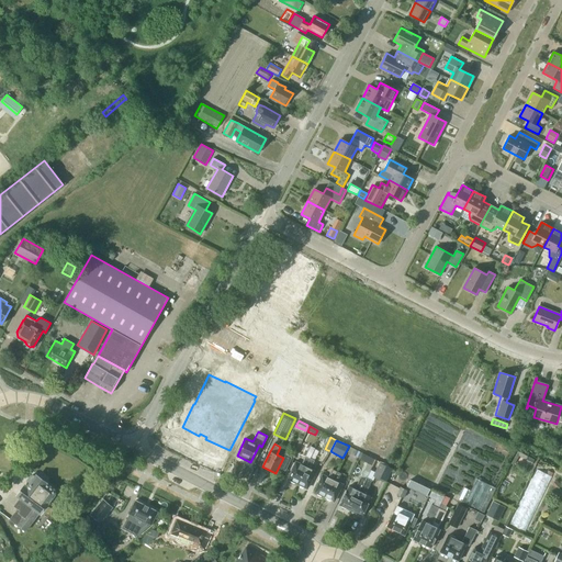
[(298,484),(310,459),(315,448),(311,446),(302,464),(295,461),(291,470),(292,471),(288,480),(298,484)]
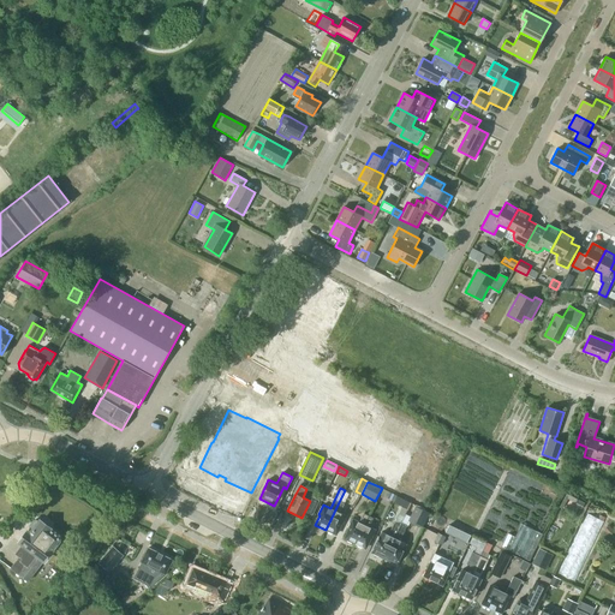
[(378,494),(394,501),(396,495),(381,489),(378,494)]
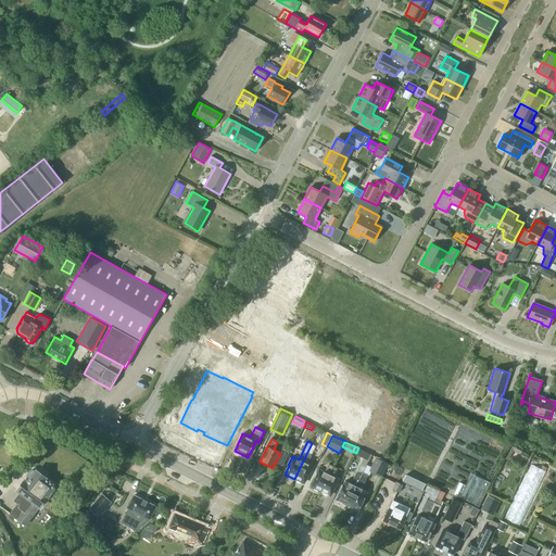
[(308,475),(313,466),(307,463),(311,456),(306,454),(294,479),(303,483),(307,475),(308,475)]
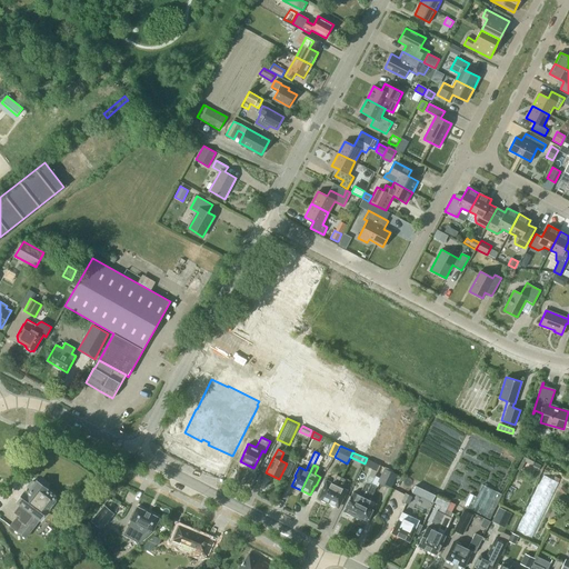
[(396,475),(383,469),(377,482),(389,488),(396,475)]
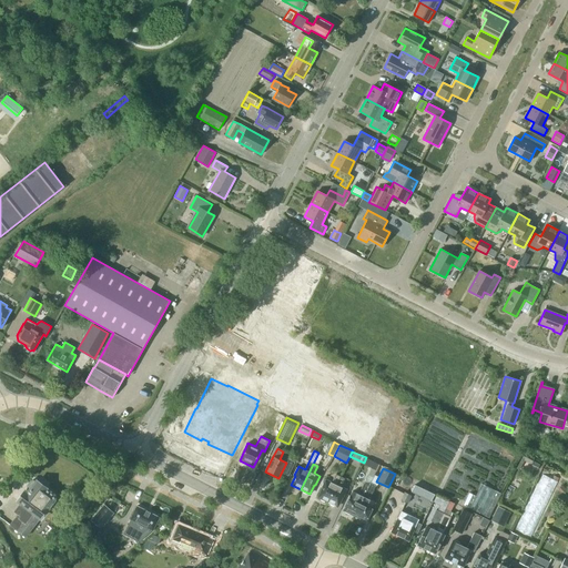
[(533,490),(539,495),(544,489),(549,494),(559,480),(547,472),(533,490)]
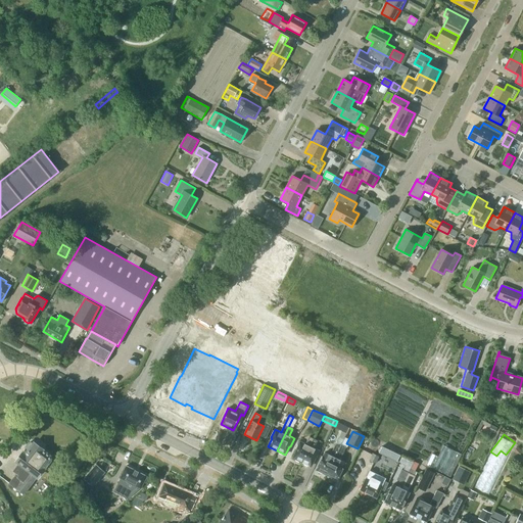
[(301,463),(314,438),(310,437),(305,443),(300,441),(296,449),(297,449),(292,459),(301,463)]
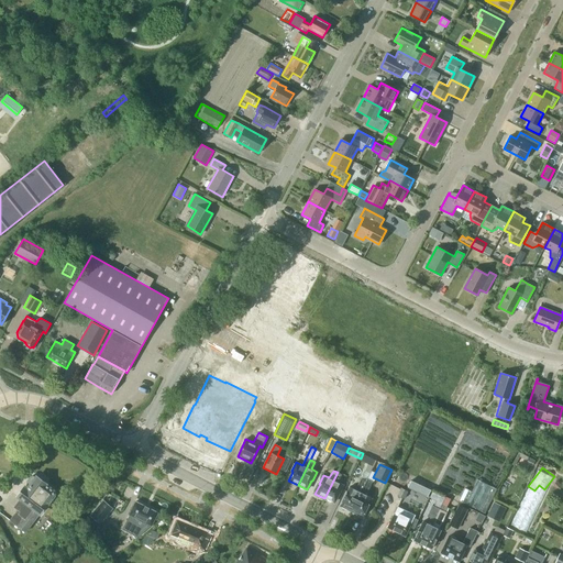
[(340,494),(344,485),(338,482),(341,474),(338,472),(324,498),(334,503),(339,494),(340,494)]
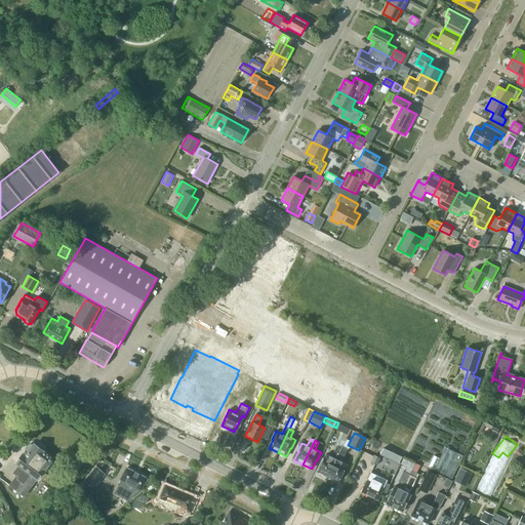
[(38,445),(35,445),(35,446),(34,445),(33,446),(31,444),(29,445),(26,449),(26,451),(28,453),(26,456),(24,454),(17,463),(19,465),(13,473),(16,476),(9,485),(24,496),(37,478),(38,479),(44,471),(43,470),(50,461),(50,458),(49,458),(42,452),(42,451),(41,451),(42,450),(41,447),(38,445)]
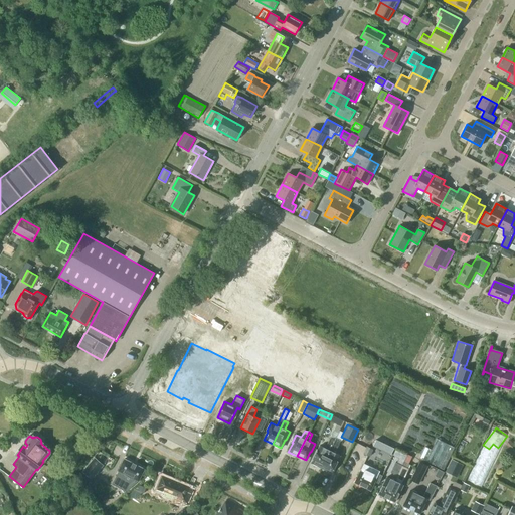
[(446,466),(455,443),(438,437),(428,460),(446,466)]
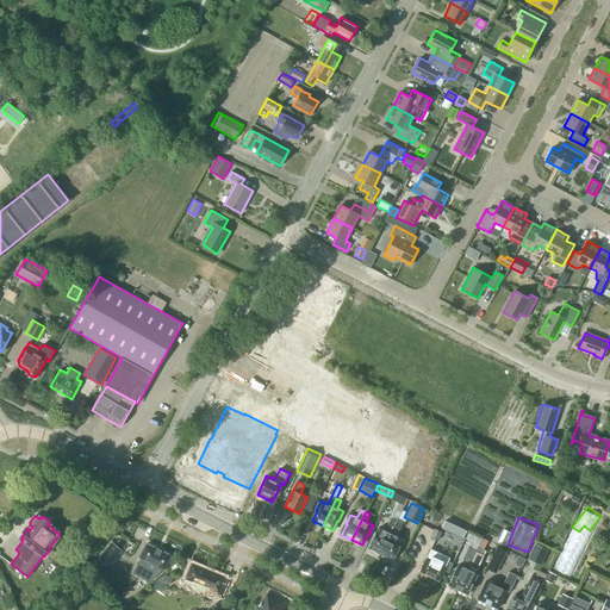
[(368,548),(380,554),(398,520),(397,518),(397,521),(392,518),(385,530),(379,528),(378,531),(377,530),(368,548)]
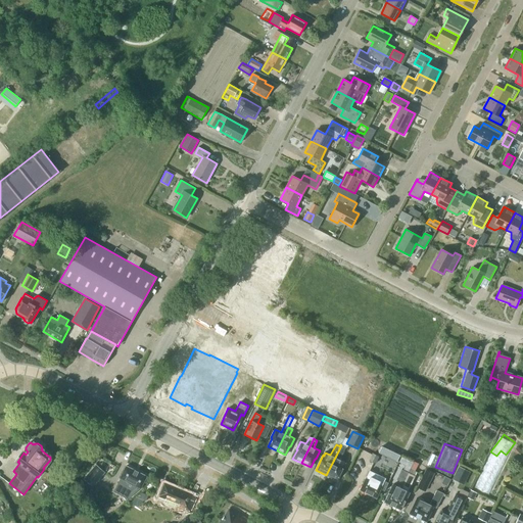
[(339,460),(342,455),(346,447),(341,445),(326,475),(337,480),(345,463),(339,460)]
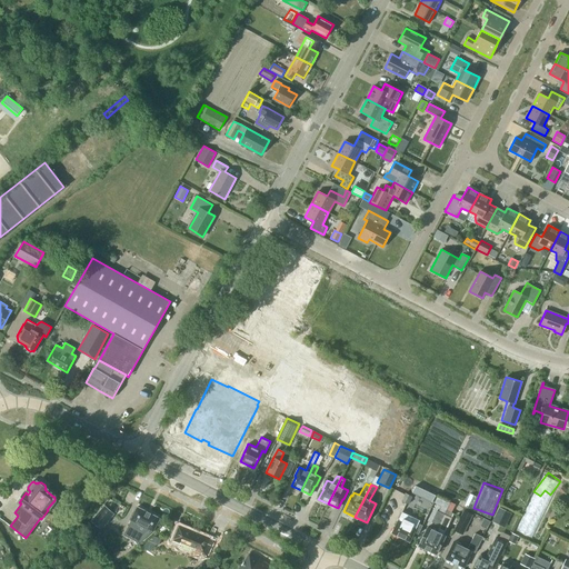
[(416,486),(412,492),(432,502),(436,496),(416,486)]
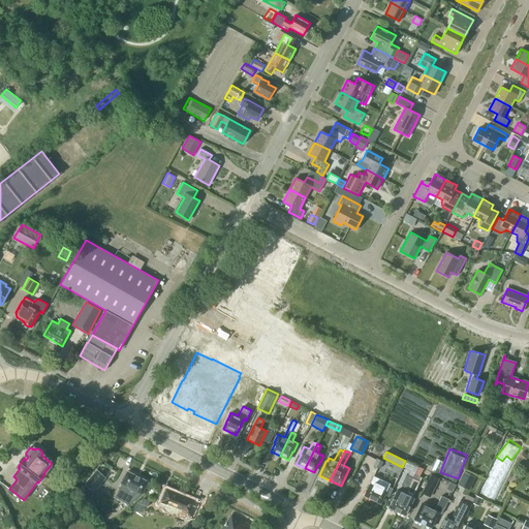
[(528,457),(523,452),(518,456),(523,462),(528,457)]
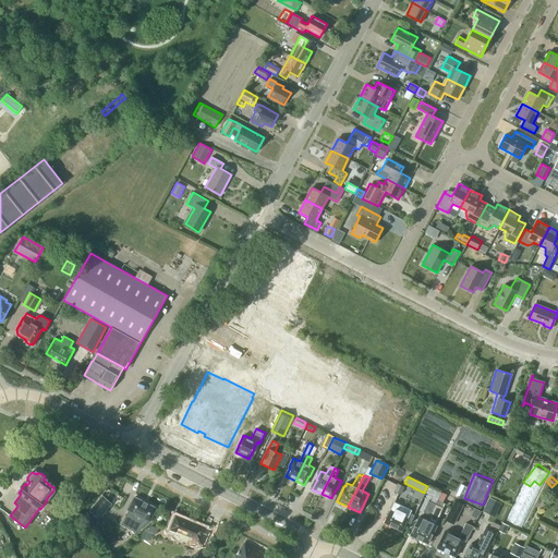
[(400,495),(404,486),(398,484),(393,492),(400,495)]
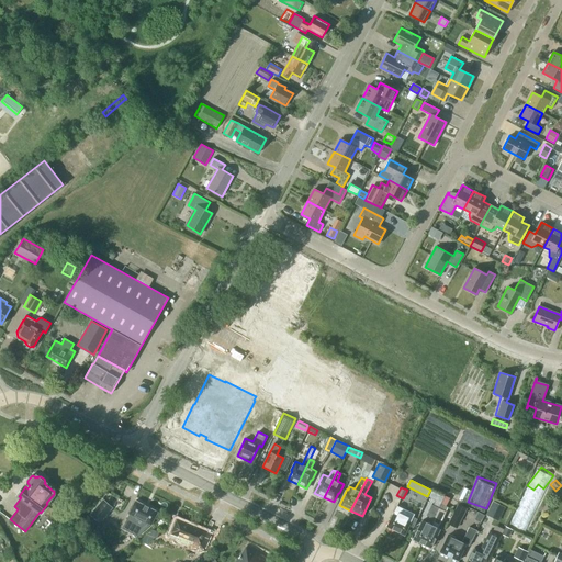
[(103,499),(97,507),(107,516),(113,508),(103,499)]
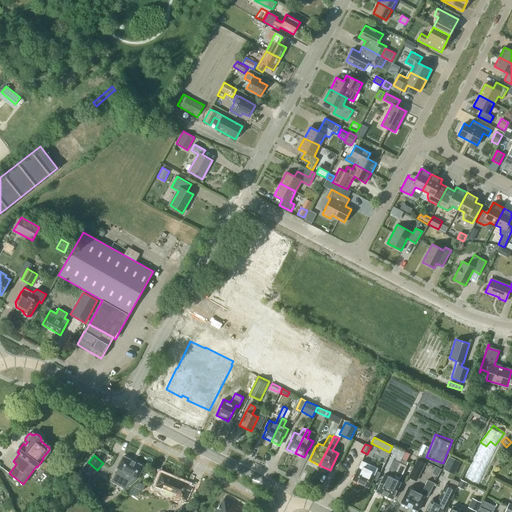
[(116,472),(112,481),(126,488),(137,478),(143,466),(123,456),(117,468),(118,468),(120,469),(118,473),(116,472)]
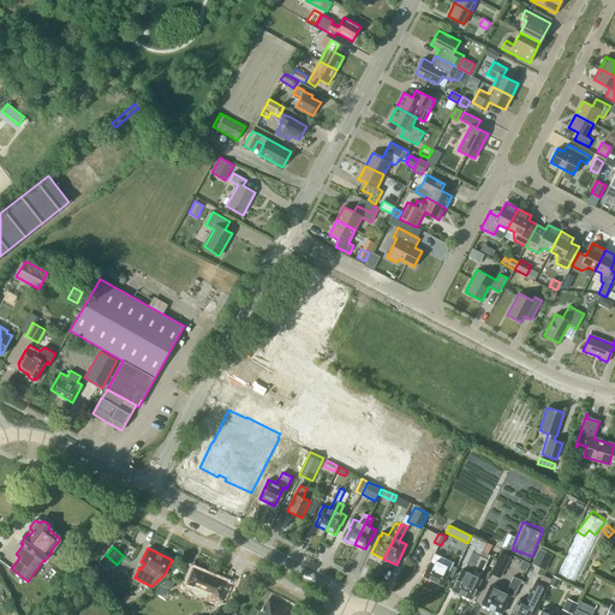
[(539,548),(532,563),(538,567),(542,559),(547,551),(539,548)]
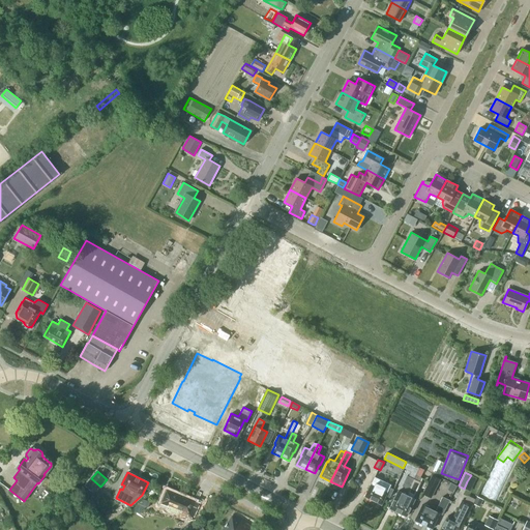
[(441,479),(432,474),(422,494),(431,498),(441,479)]
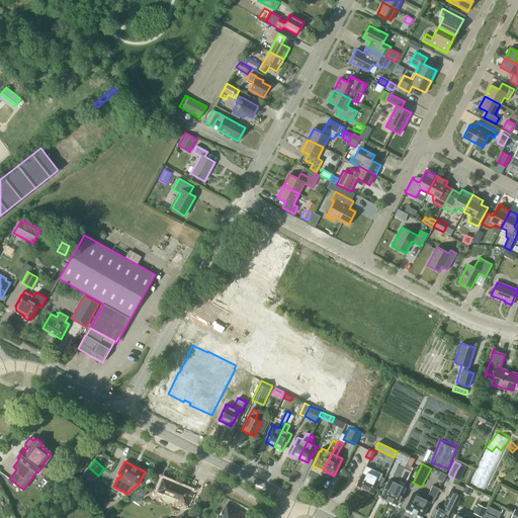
[(411,471),(413,467),(406,464),(405,468),(389,501),(397,505),(406,487),(401,485),(404,480),(407,482),(411,471)]
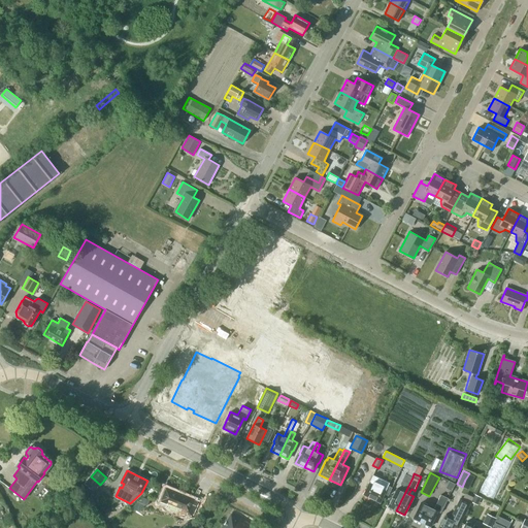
[(388,496),(392,487),(389,485),(390,483),(372,474),(363,495),(380,503),(384,494),(388,496)]
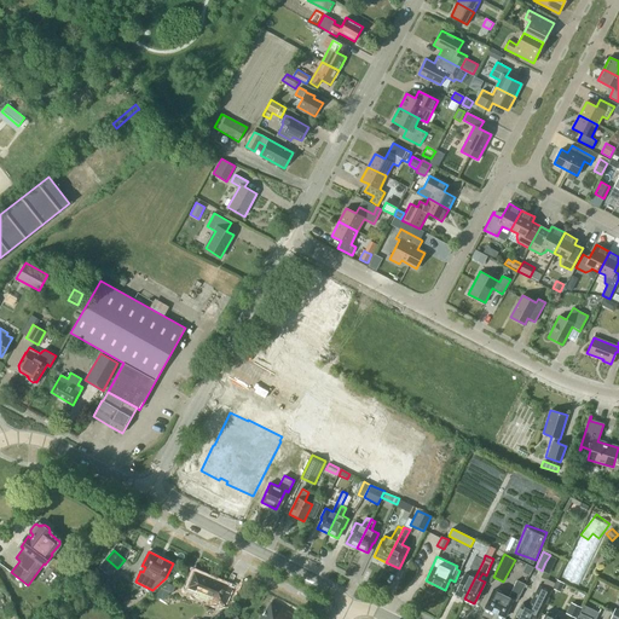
[(484,560),(475,556),(470,567),(473,570),(470,576),(466,573),(455,594),(464,599),(484,560)]
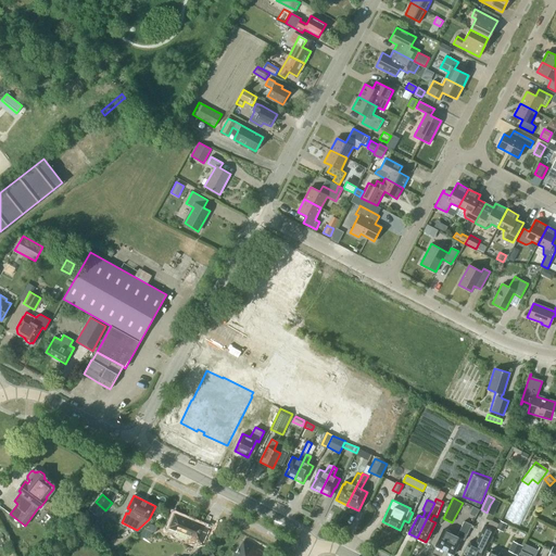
[(202,544),(209,528),(174,514),(168,528),(177,532),(175,535),(187,540),(188,539),(202,544)]
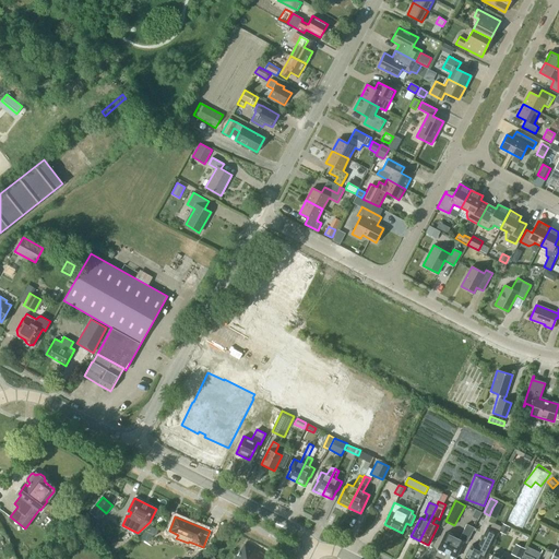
[(509,526),(503,523),(499,532),(506,535),(509,526)]
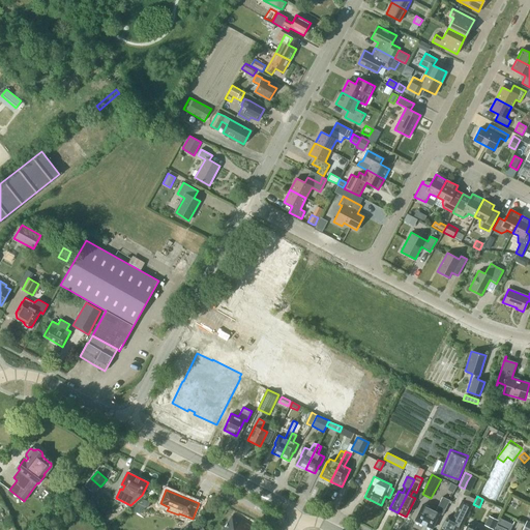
[(442,514),(445,509),(449,500),(443,497),(436,511),(422,505),(414,521),(432,529),(439,513),(442,514)]
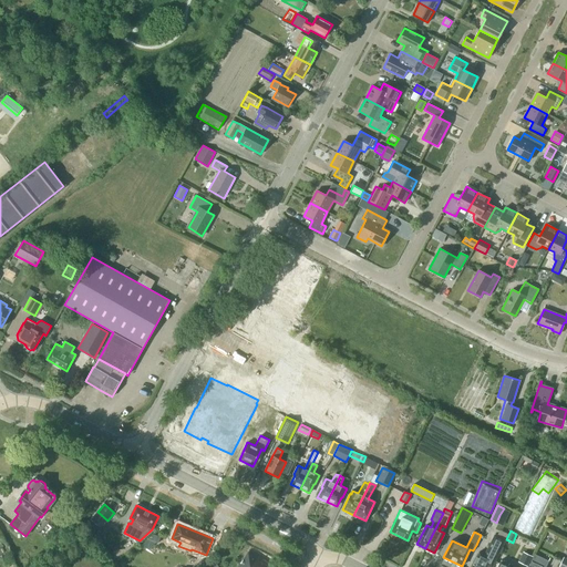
[(161,537),(153,534),(151,539),(158,543),(161,537)]
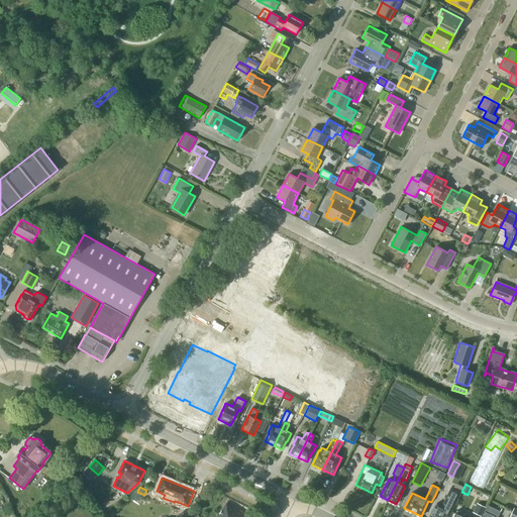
[(447,516),(459,493),(450,488),(441,506),(436,503),(429,516),(443,516),(444,516),(447,516)]
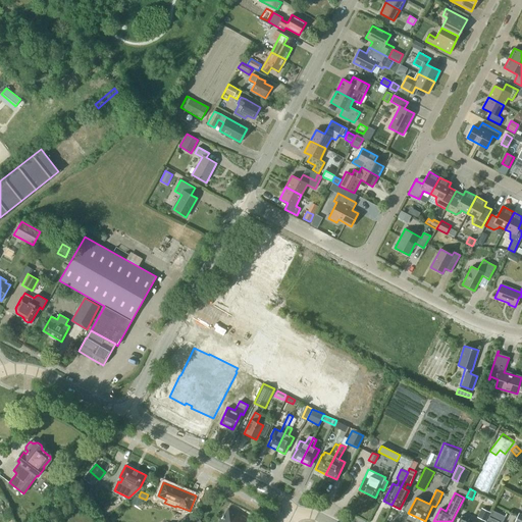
[(252,521),(229,507),(218,521),(252,521)]
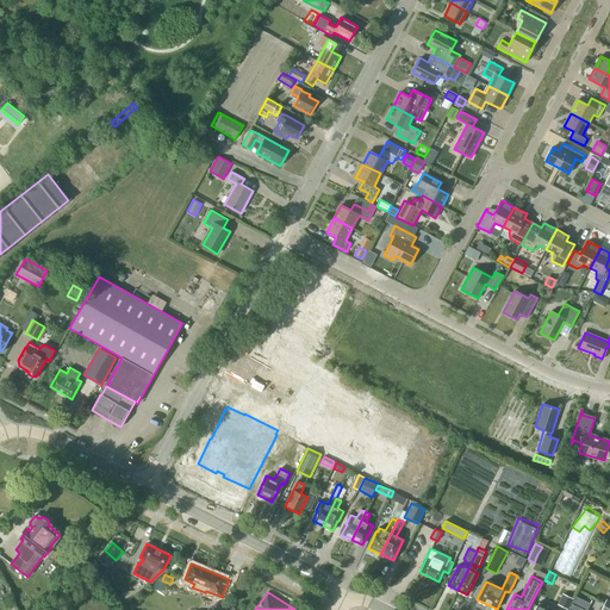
[(567,609),(573,598),(562,593),(558,605),(567,609)]
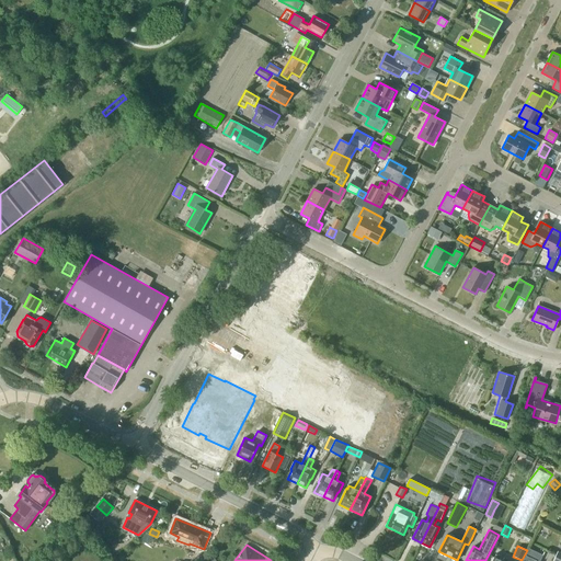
[(536,560),(539,554),(528,549),(523,560),(536,560)]
